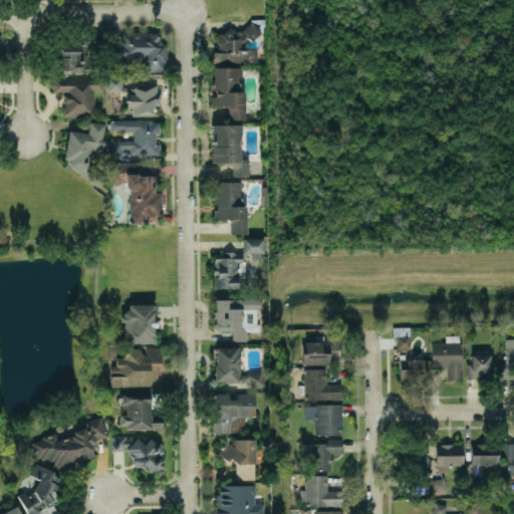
[(213,66),(237,66),(237,62),(257,62),(257,48),(244,48),(244,40),(256,40),(256,29),(217,29),(217,52),(213,52),(213,66)]
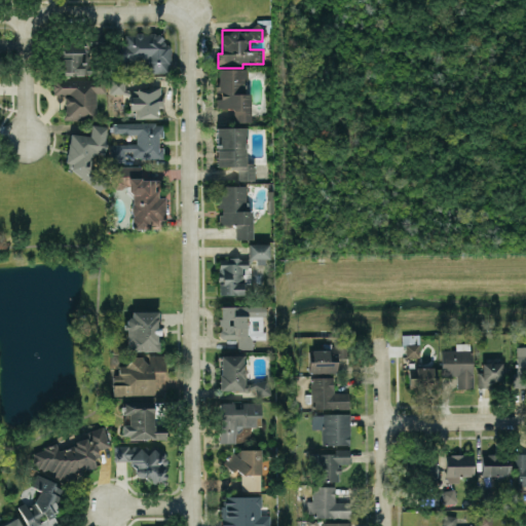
[(118,61),(145,61),(145,72),(170,73),(171,44),(162,44),(162,33),(124,33),(124,44),(118,44),(118,61)]
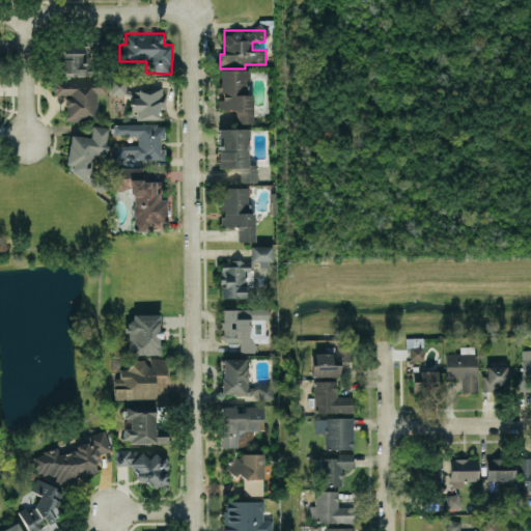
[(87,75),(88,44),(61,43),(60,75),(87,75)]
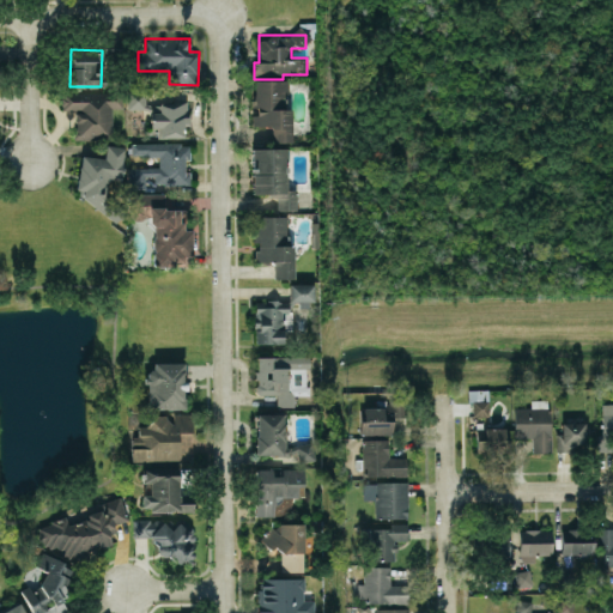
[(290,141),(290,80),(253,80),(253,126),(272,126),(272,141),(290,141)]
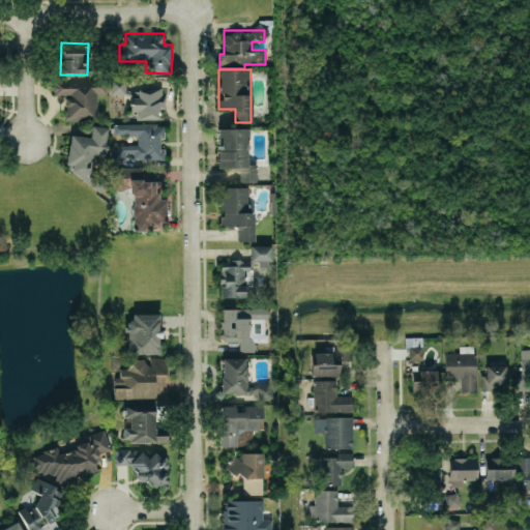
[(125,76),(110,76),(111,94),(125,93),(125,76)]
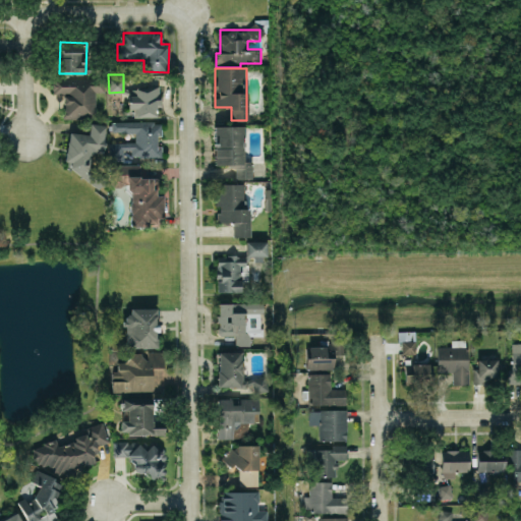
[(95,92),(103,92),(103,77),(52,78),(52,94),(63,94),(63,118),(95,117),(95,92)]
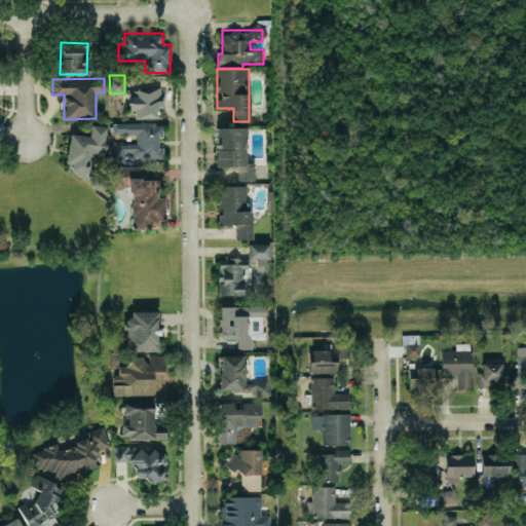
[(158,117),(157,107),(161,107),(161,87),(128,88),(129,110),(135,110),(136,118),(158,117)]
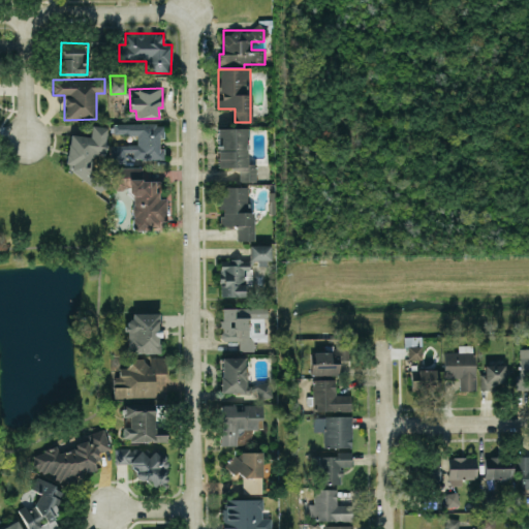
[(164,159),(164,123),(113,123),(113,134),(136,134),(136,144),(111,144),(111,163),(125,163),(125,152),(132,152),(132,159),(164,159)]
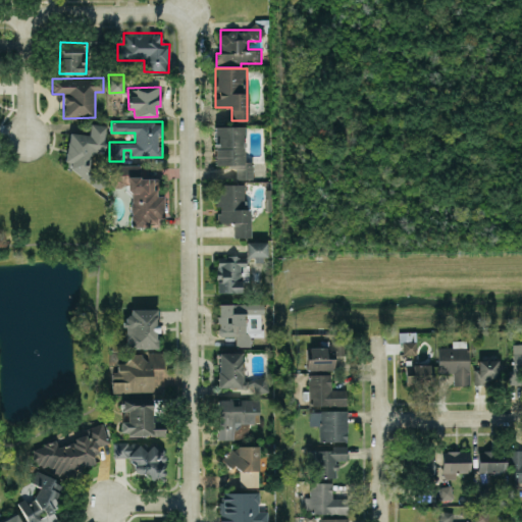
[(65,161),(70,161),(70,167),(99,190),(107,178),(89,165),(90,158),(94,152),(102,153),(105,125),(90,123),(88,134),(68,132),(65,161)]
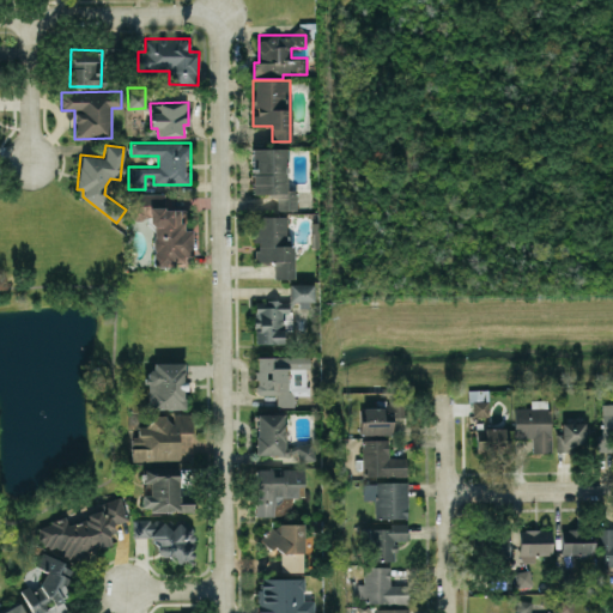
[(253,194),(277,194),(277,211),(297,210),(296,189),(287,189),(286,147),(252,147),(253,194)]
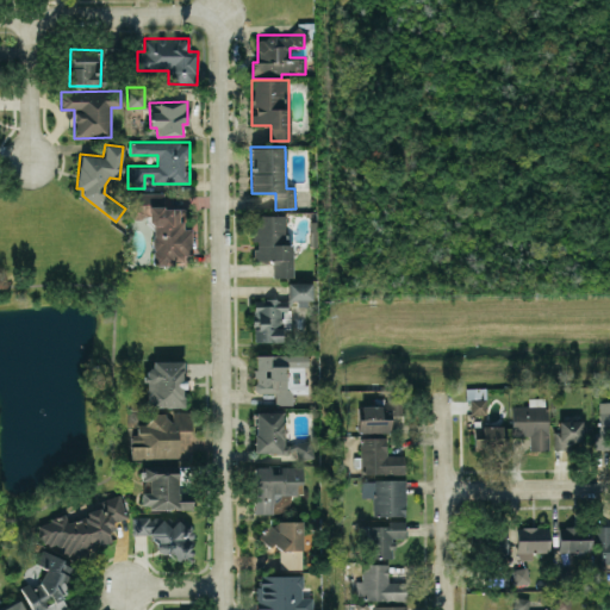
[(163,193),(130,193),(130,217),(151,217),(151,265),(188,265),(188,228),(184,228),(184,207),(163,207),(163,193)]
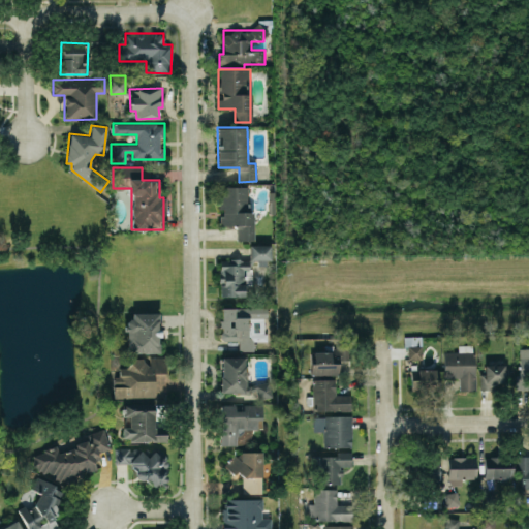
[(253,212),(247,212),(247,186),(220,187),(221,225),(236,225),(236,241),(253,240),(253,212)]
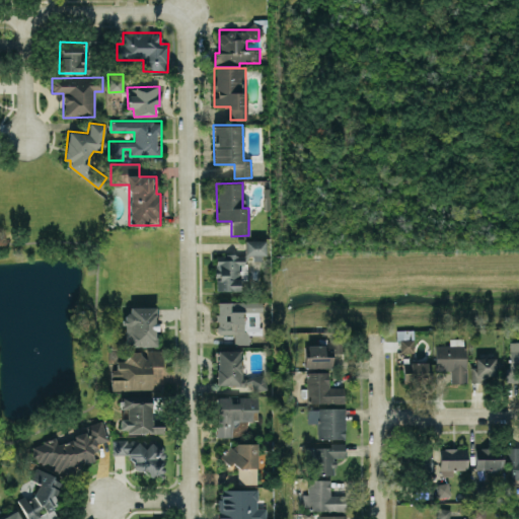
[(265,240),(244,240),(244,255),(252,255),(252,261),(265,260),(265,240)]
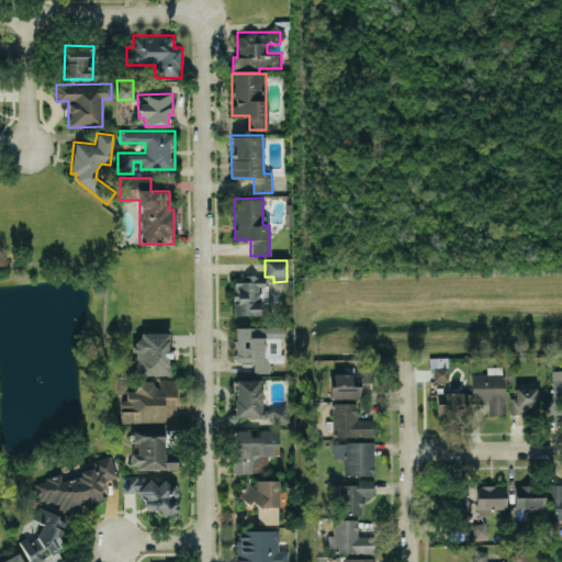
[(258,314),(259,288),(265,288),(265,276),(234,276),(233,314),(258,314)]
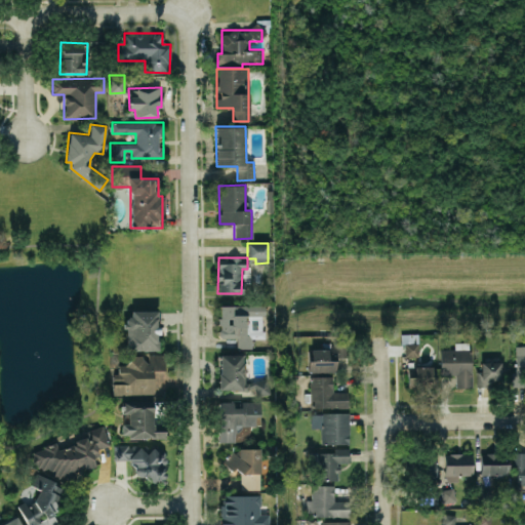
[(217,306),(218,337),(236,337),(237,348),(252,348),(251,338),(264,338),(263,305),(217,306)]
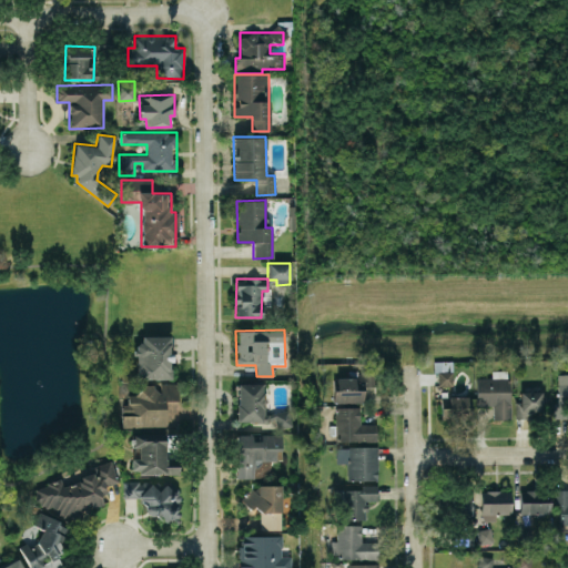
[(171,335),(137,335),(137,378),(170,378),(171,335)]
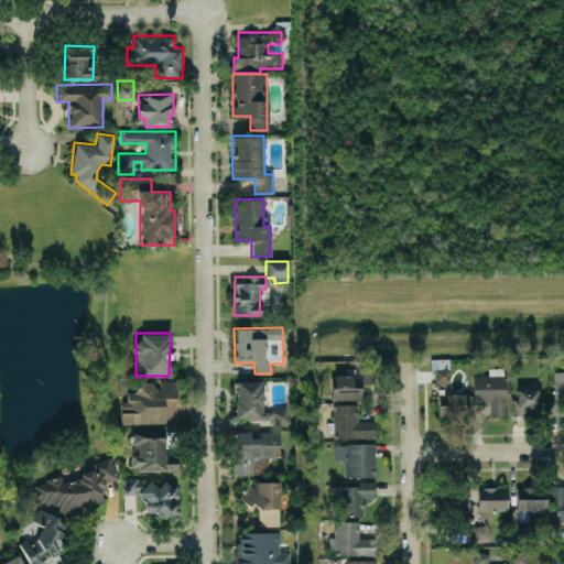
[(431,358),(430,368),(446,368),(447,359),(431,358)]
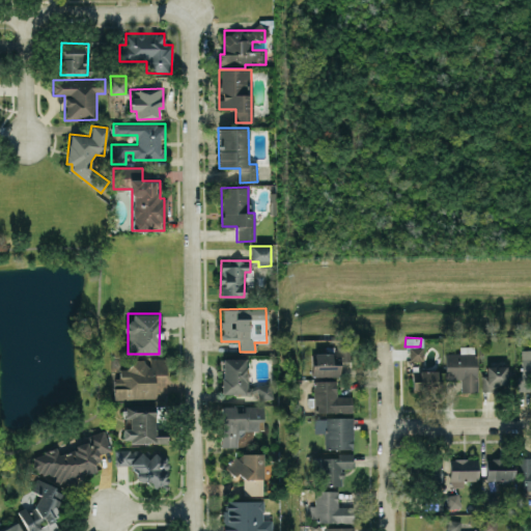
[(445,379),(460,379),(460,392),(476,391),(475,345),(459,346),(459,353),(444,354),(445,379)]
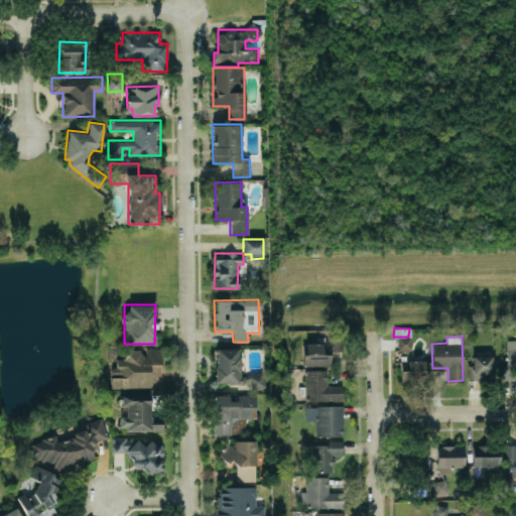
[(410,351),(411,338),(396,338),(396,350),(410,351)]
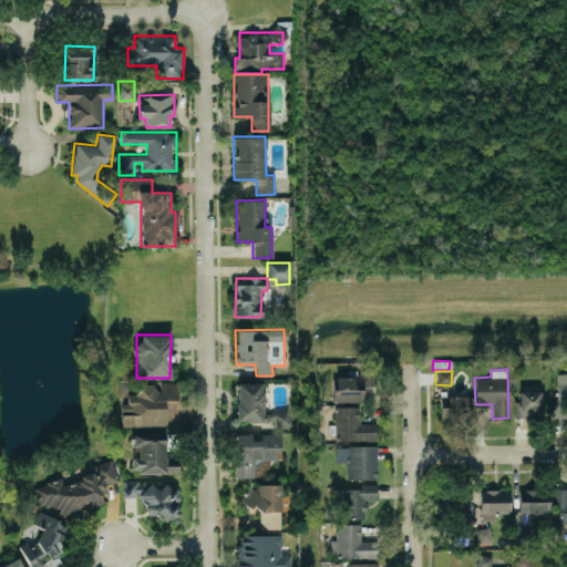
[(566,373),(556,373),(555,418),(566,416),(566,373)]
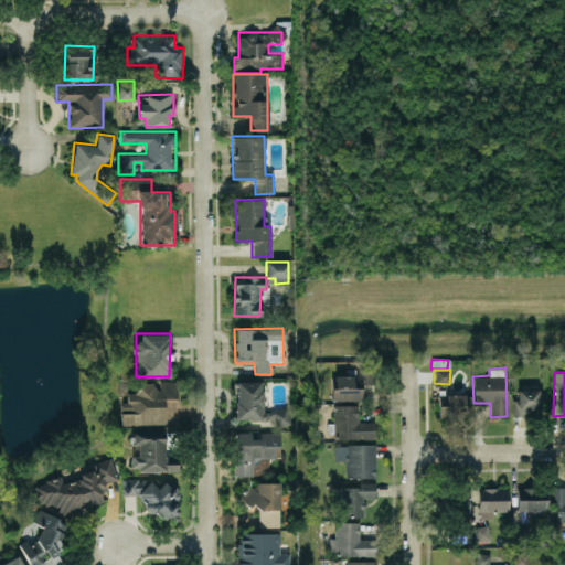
[(362,401),(362,380),(364,380),(364,375),(333,374),(333,400),(362,401)]
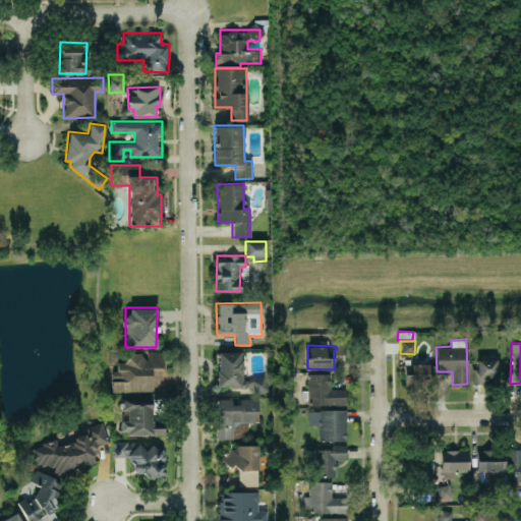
[(112,392),(152,391),(152,367),(163,367),(163,351),(129,352),(129,361),(117,361),(117,370),(111,371),(112,392)]
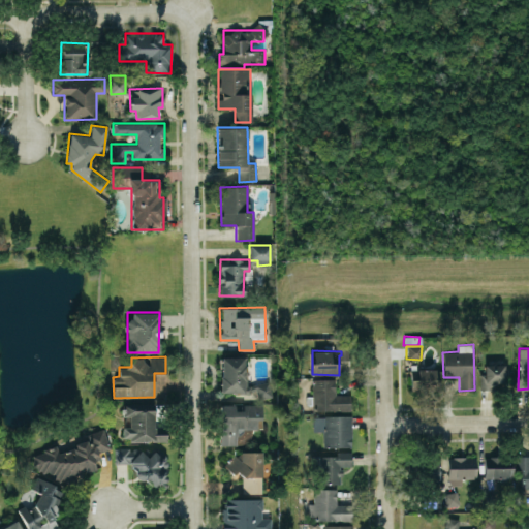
[(246,356),(221,356),(220,392),(257,393),(257,398),(270,398),(271,384),(245,383),(246,356)]
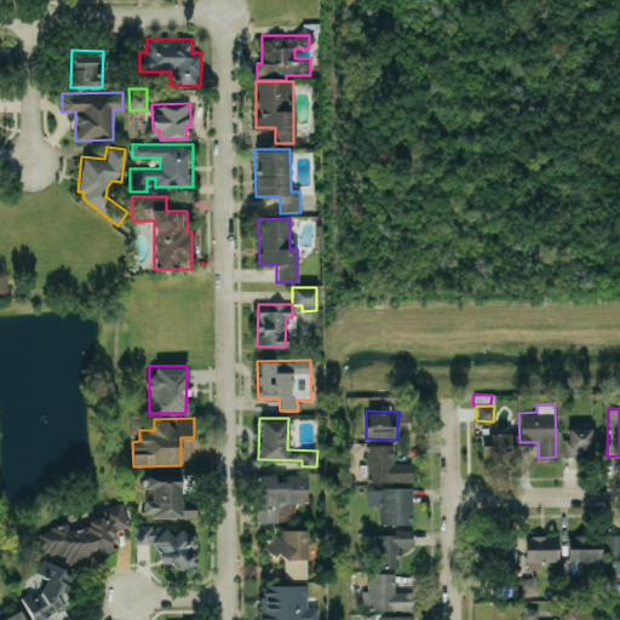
[(562,455),(590,457),(590,428),(568,426),(567,438),(563,438),(562,455)]
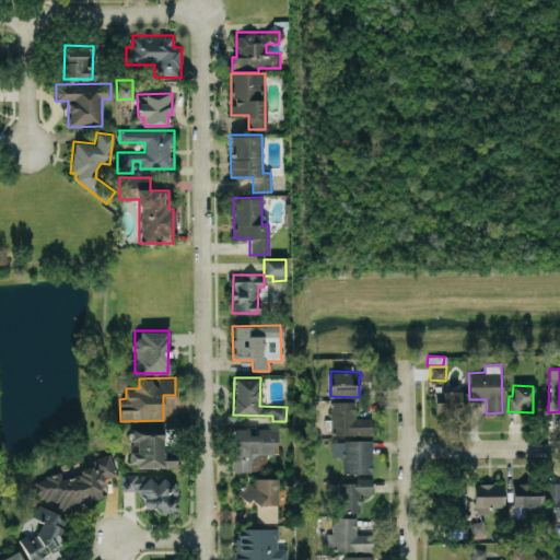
[(434,412),(462,411),(461,389),(442,391),(443,401),(434,403),(434,412)]
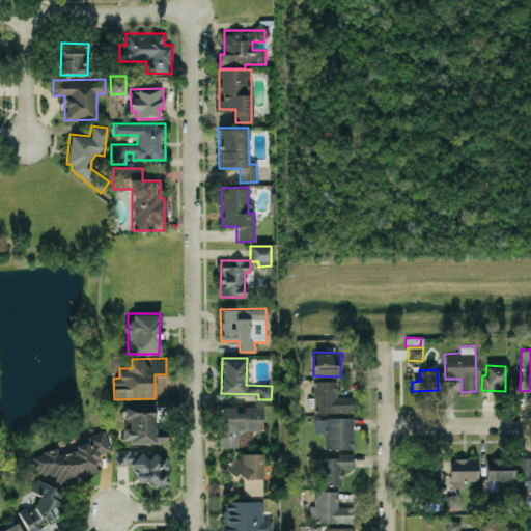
[(352,413),(352,396),(337,396),(337,381),(314,381),(313,412),(352,413)]
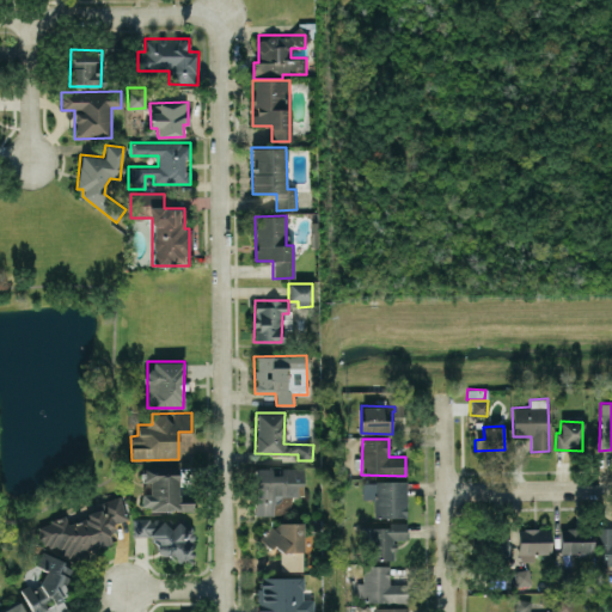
[(194,509),(194,494),(178,494),(178,466),(141,466),(141,483),(150,483),(150,494),(141,494),(141,510),(194,509)]
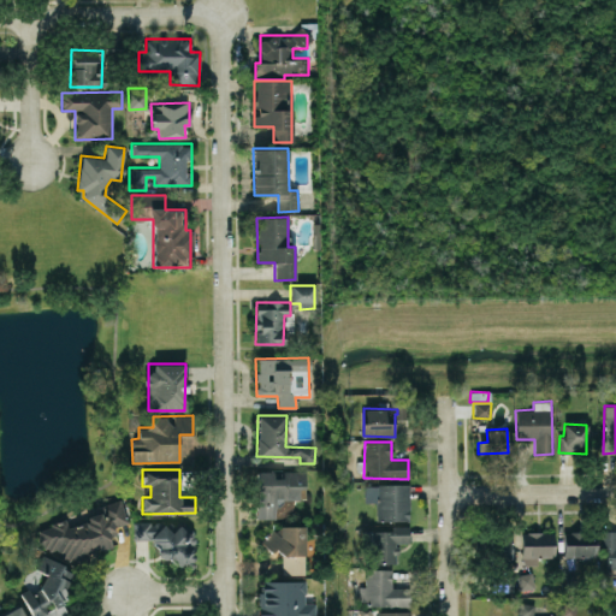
[(304,469),(255,471),(258,519),(276,517),(276,499),(306,499),(304,469)]
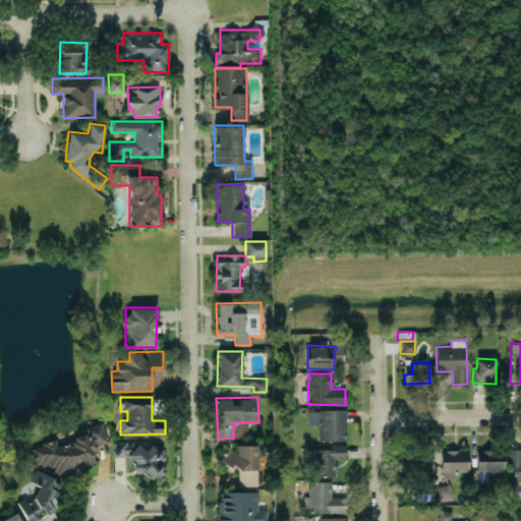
[(346,409),(308,410),(308,425),(319,425),(319,441),(346,440),(346,409)]
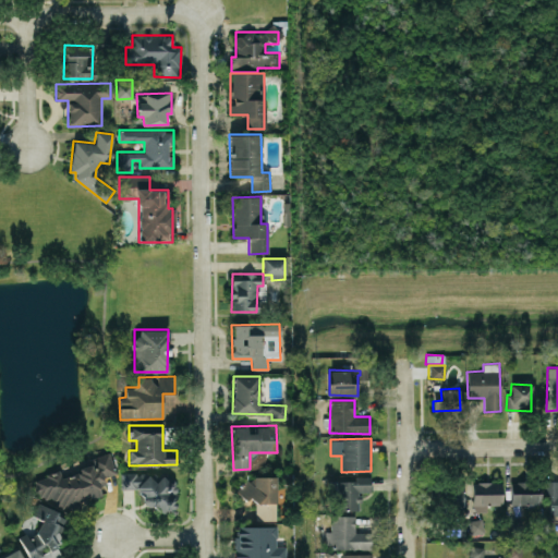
[(33,478),(38,499),(52,496),(56,508),(101,497),(97,481),(116,476),(110,452),(91,457),(92,464),(79,468),(80,472),(61,477),(60,472),(33,478)]
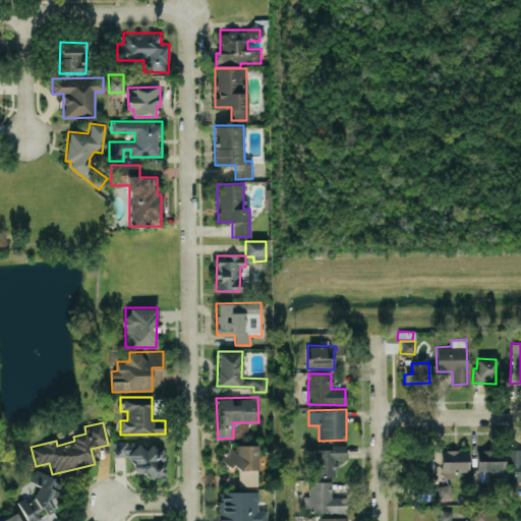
[(112,456),(132,456),(132,477),(164,477),(164,442),(112,442),(112,456)]
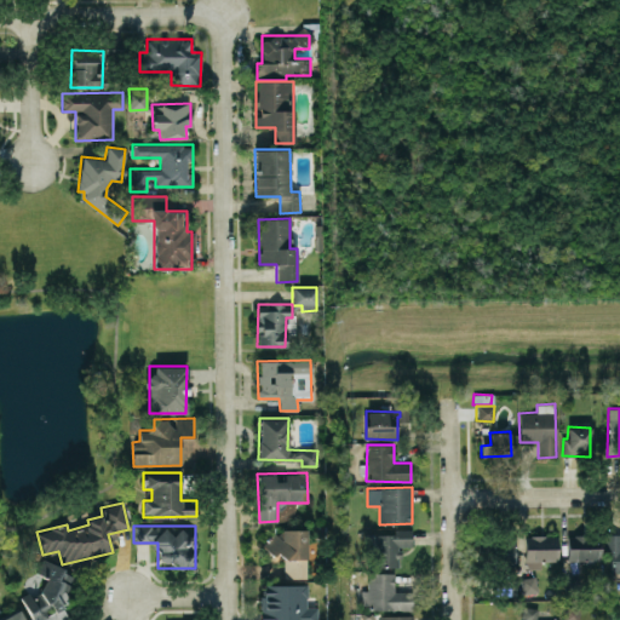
[(308,578),(306,530),(268,530),(269,556),(283,556),(283,578),(308,578)]
